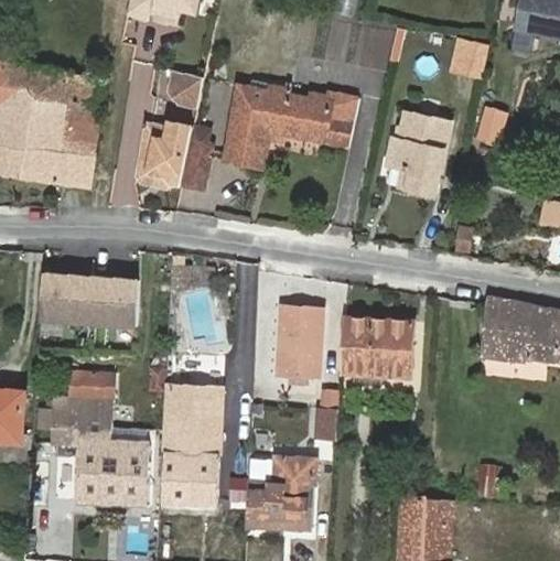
[(148,0),(128,0),(126,19),(144,22),(148,0)]
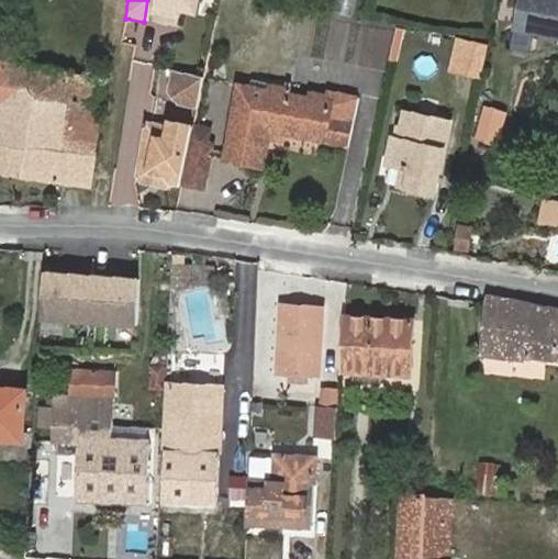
[(157,0),(155,15),(175,20),(177,12),(183,13),(193,0),(157,0)]
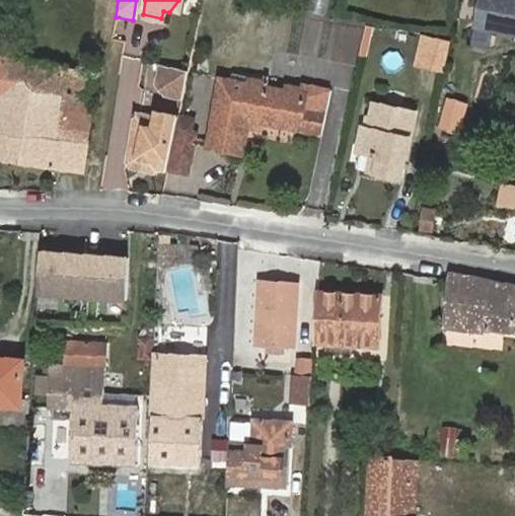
[(160,25),(161,18),(143,14),(142,22),(160,25)]
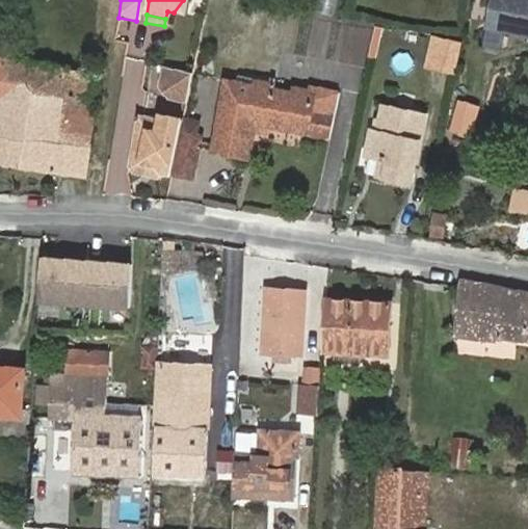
[(455,42),(432,37),(426,65),(449,71),(455,42)]
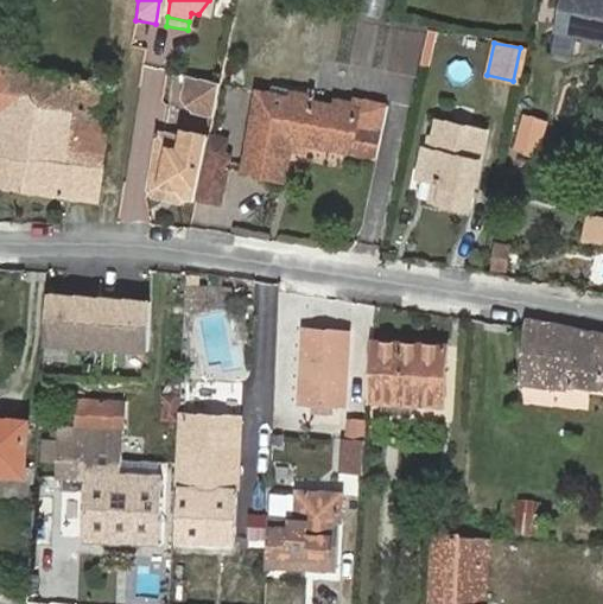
[(110,86),(7,72),(1,108),(69,115),(63,171),(101,176),(110,86)]
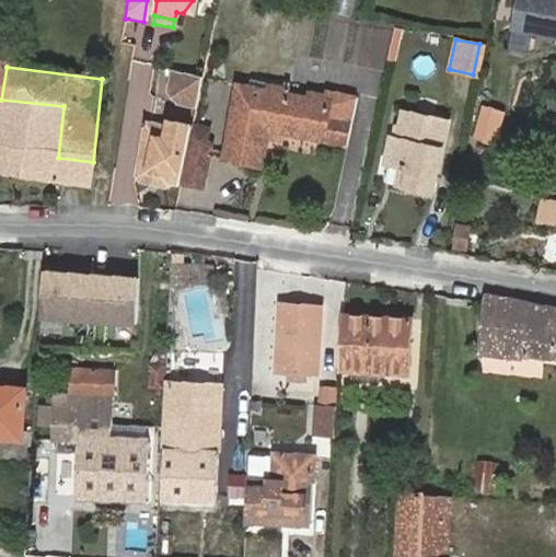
[(192,109),(198,79),(170,73),(166,92),(174,105),(192,109)]
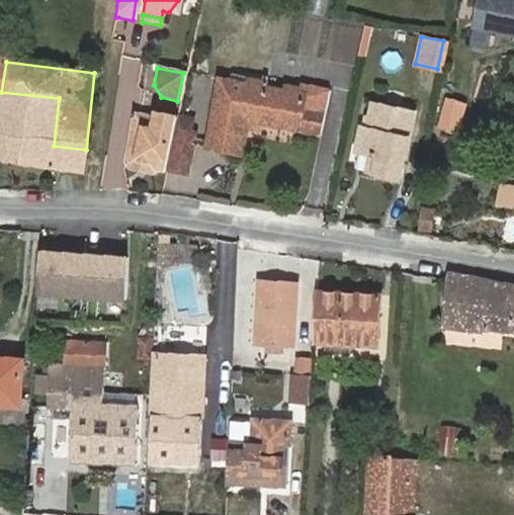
[(219,82),(215,100),(241,106),(245,88),(219,82)]
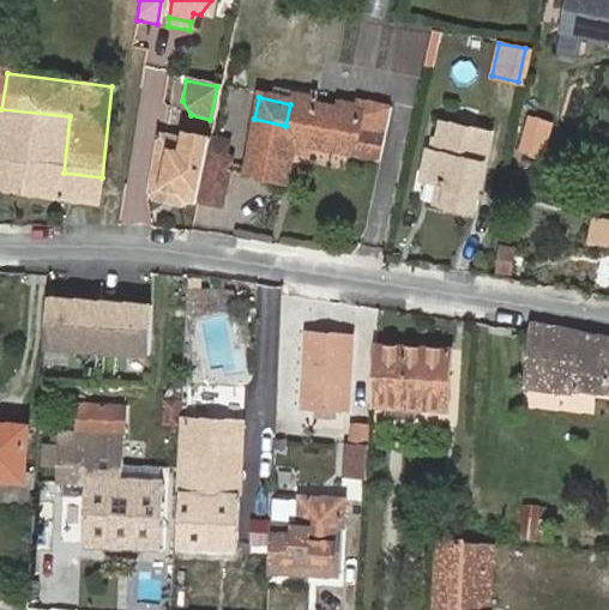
[(285,126),(254,119),(241,176),(281,185),(288,156),(302,158),(305,148),(348,157),(357,119),(290,104),(285,126)]
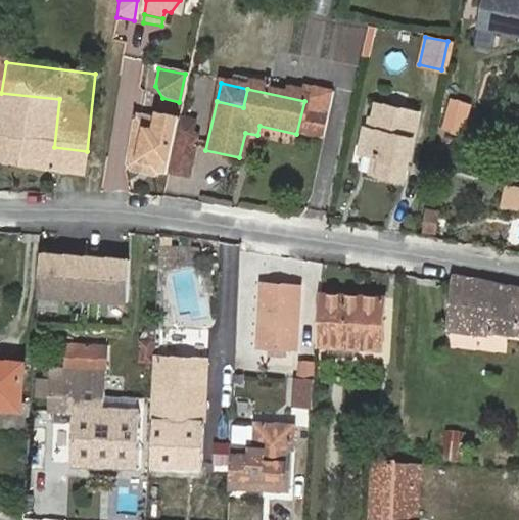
[(1,93),(0,105),(0,140),(54,147),(59,99),(1,93)]
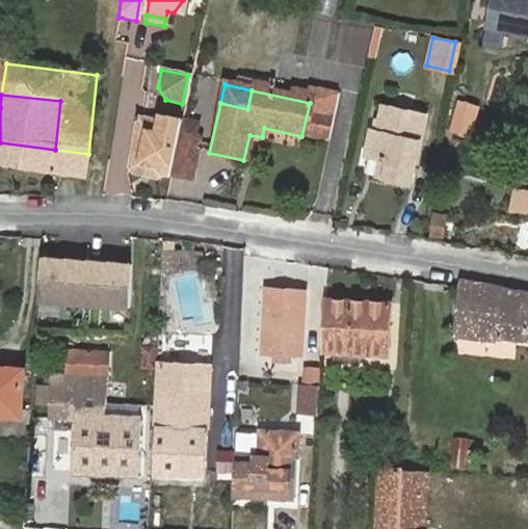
[(454,102),(447,134),(471,139),(477,106),(454,102)]
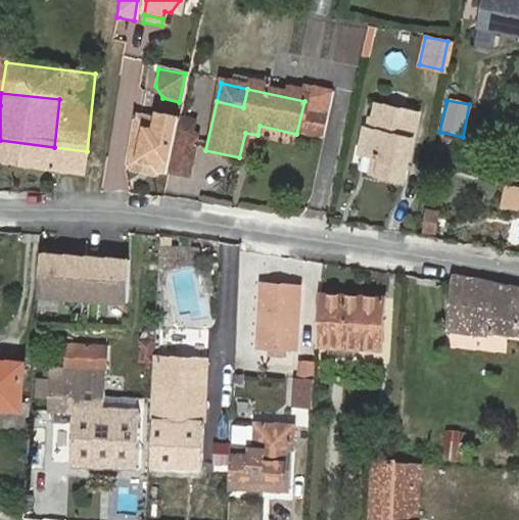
[(400,178),(415,111),(373,102),(367,129),(361,128),(356,150),(375,154),(372,172),(400,178)]
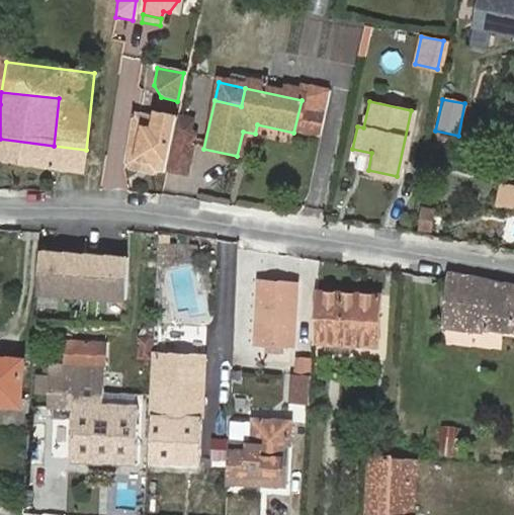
[(303,111),(302,137),(323,139),(325,112),(303,111)]
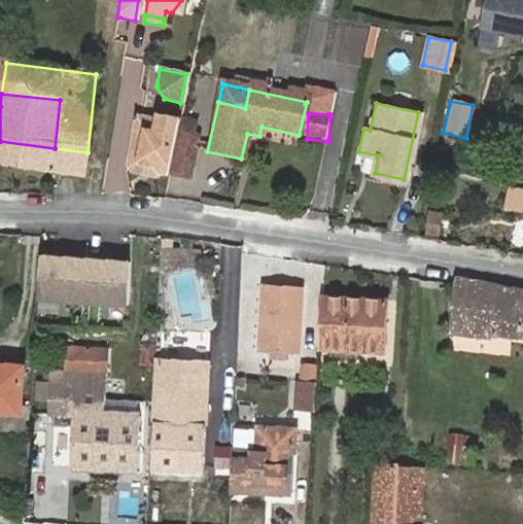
[(174,134),(176,121),(162,117),(161,124),(158,136),(134,130),(127,166),(131,167),(137,163),(153,166),(157,172),(165,174),(174,134)]
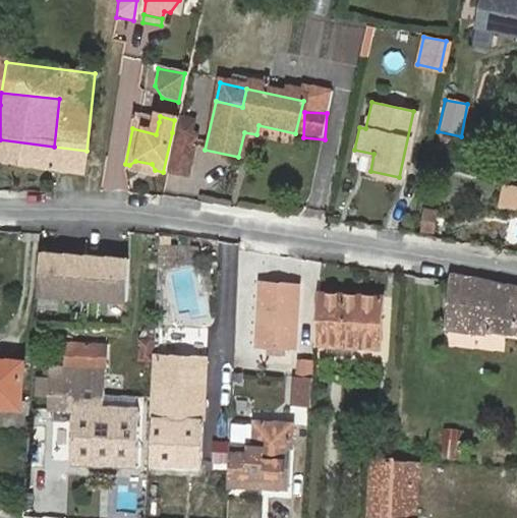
[(159,122),(135,117),(132,128),(156,134),(159,122)]
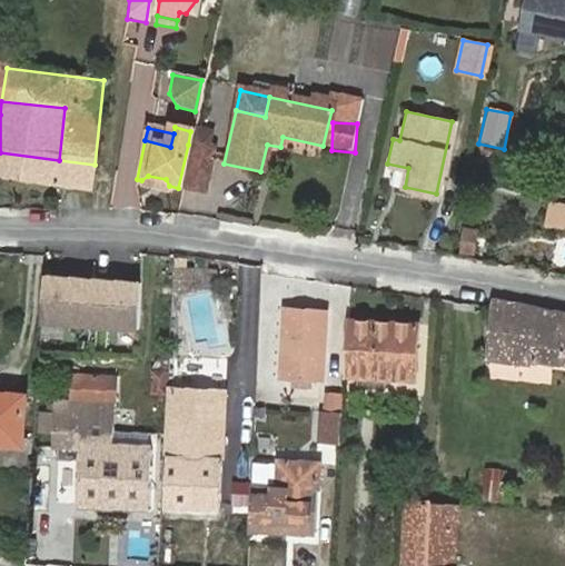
[(205,148),(188,145),(178,188),(206,194),(212,161),(202,159),(205,148)]
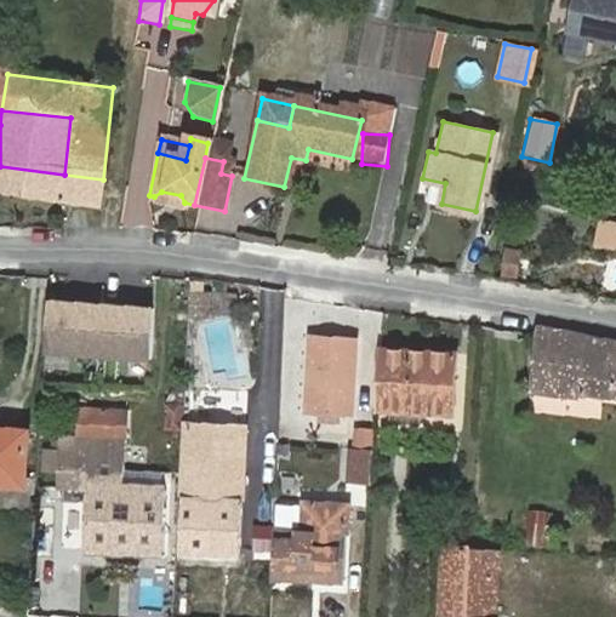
[(223,161),(221,173),(232,176),(234,164),(223,161)]
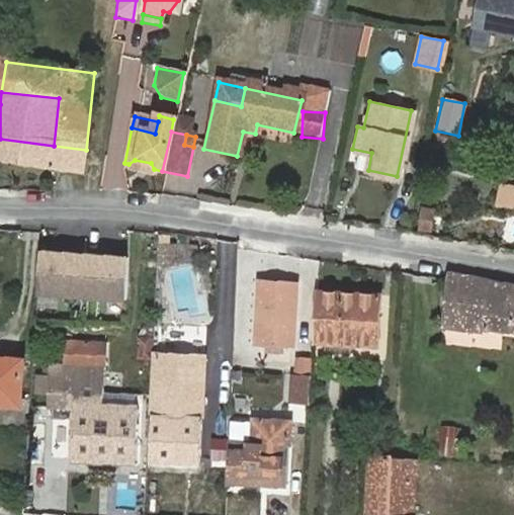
[(0,161),(83,174),(87,150),(86,150),(54,146),(0,139),(0,161)]
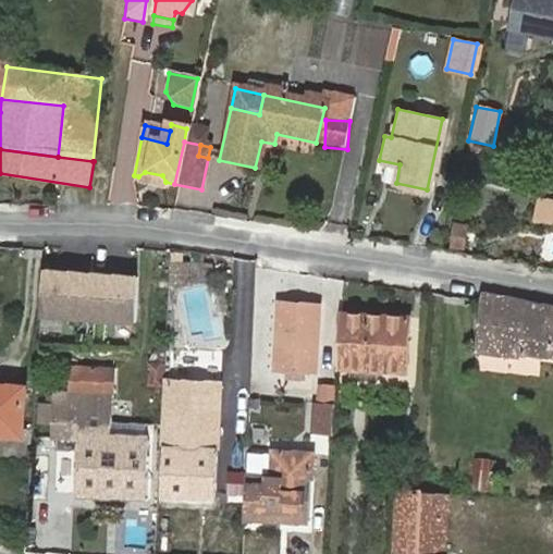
[(162,175),(145,172),(138,176),(143,183),(159,187),(166,182),(162,175)]
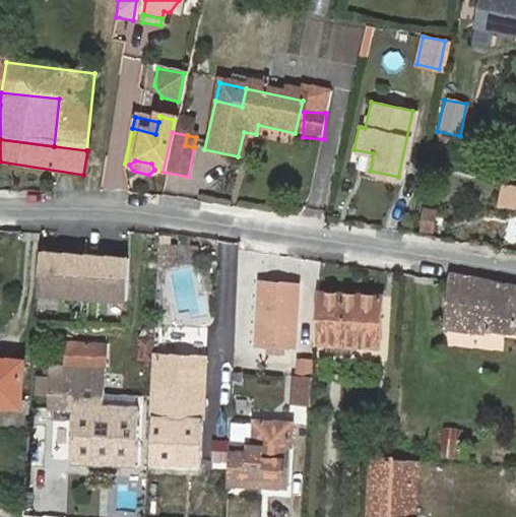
[(515,211),(515,193),(504,191),(500,208),(515,211)]
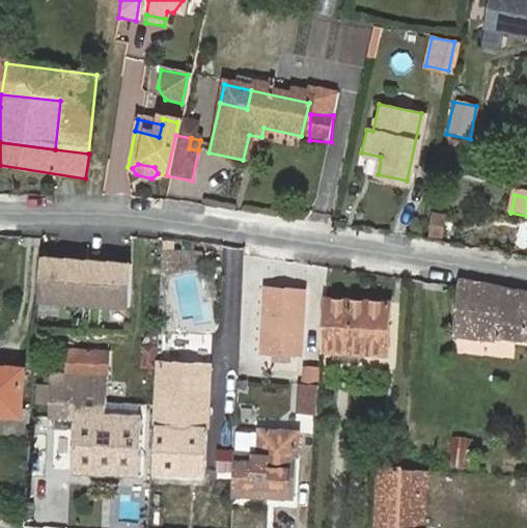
[(72,258),(43,255),(39,299),(82,302),(85,265),(72,264),(72,258)]
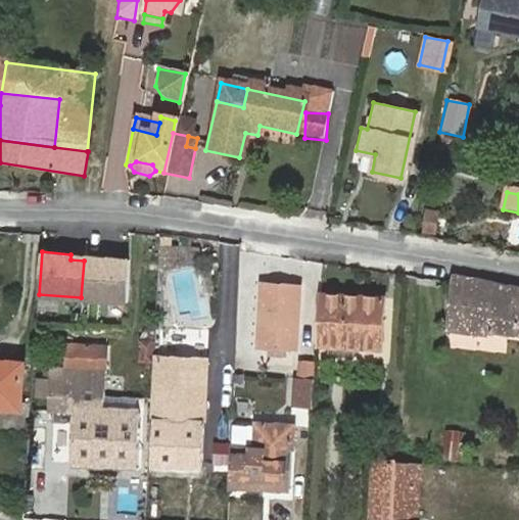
[(126,301),(128,260),(97,256),(97,262),(84,261),(81,297),(126,301)]
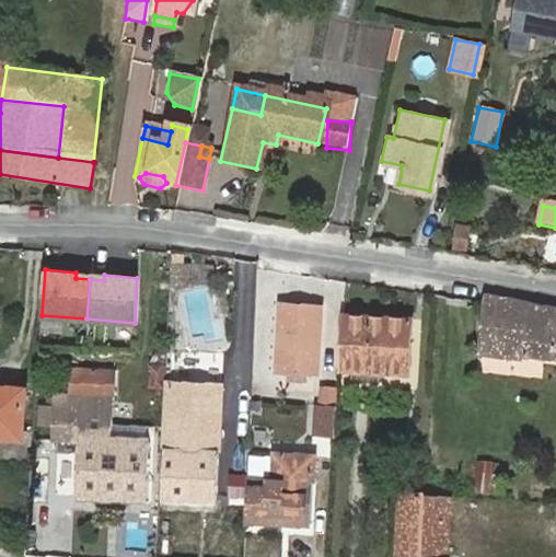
[(324,299),(282,297),(278,364),(320,367),(324,299)]
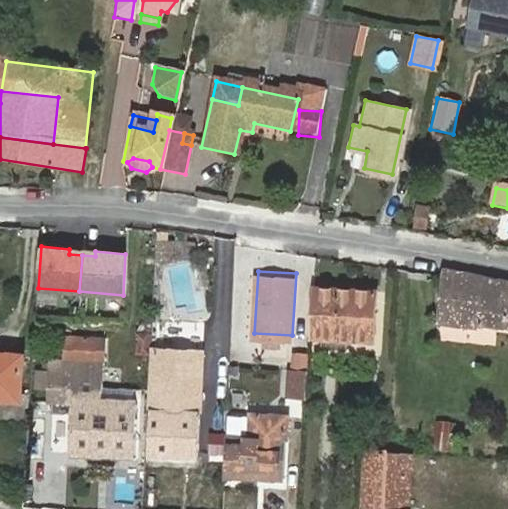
[(434,316),(435,318),(481,325),(507,329),(507,284),(442,272),(434,316)]
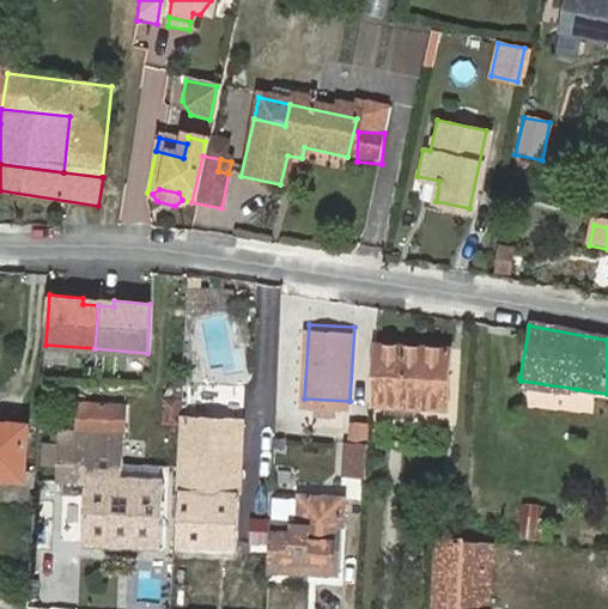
[(377,342),(374,402),(447,406),(450,346),(377,342)]
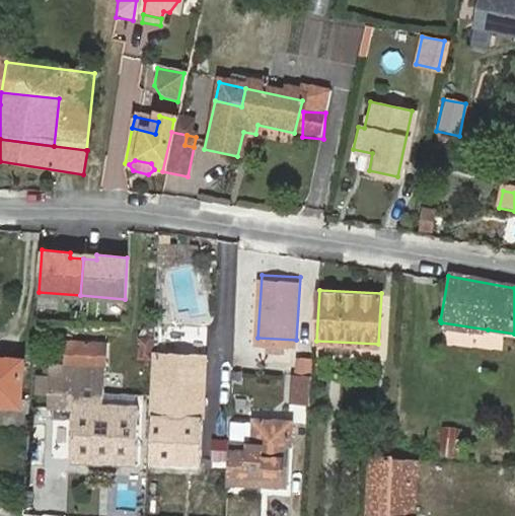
[(150,340),(137,339),(137,360),(149,361),(150,340)]
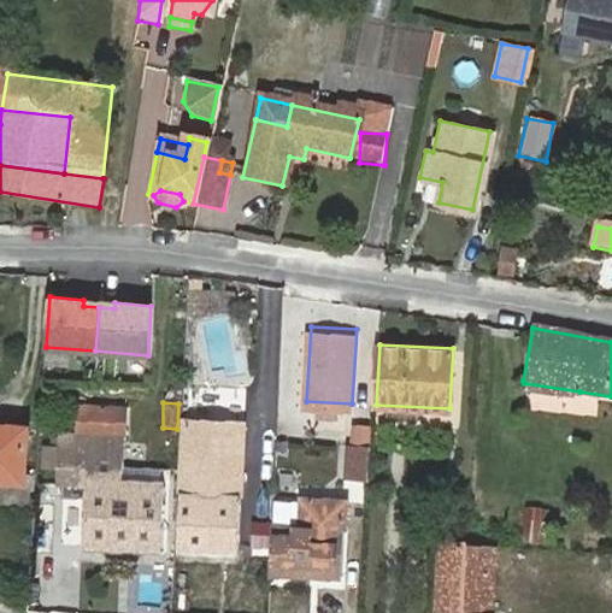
[(83,553),(163,554),(166,487),(122,485),(124,411),(88,408),(87,436),(59,436),(58,440),(51,440),(51,451),(42,451),(41,475),(57,475),(57,485),(84,487),(83,553)]
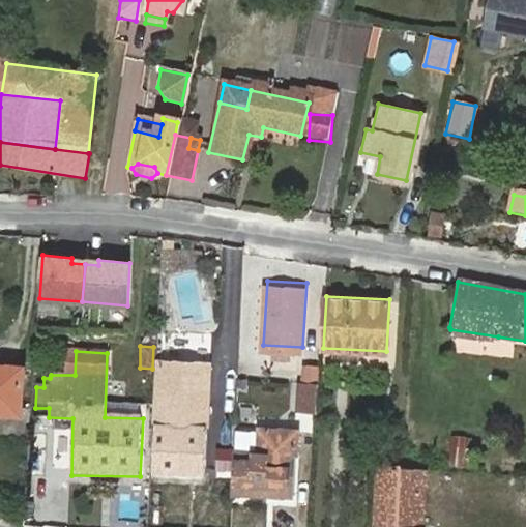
[(158,363),(154,477),(205,478),(209,366),(158,363)]
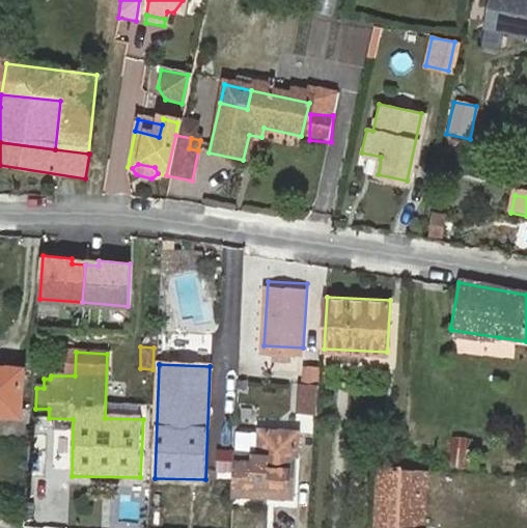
[(0,413),(20,415),(23,370),(0,368),(0,413)]
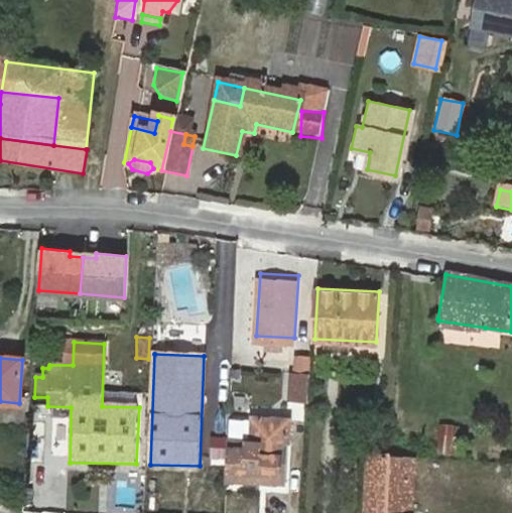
[(309,380),(292,379),(290,407),(308,408),(309,380)]
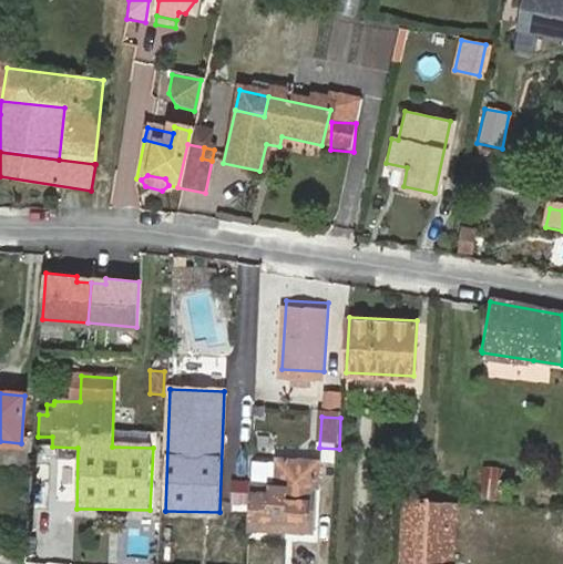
[(251,483),(247,529),(315,533),(319,465),(283,463),(280,485),(251,483)]
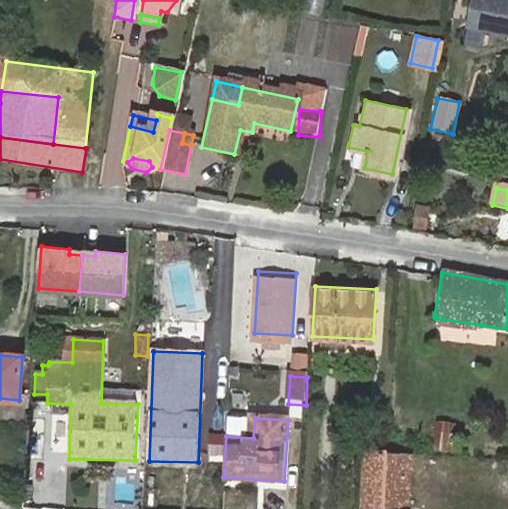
[(384,508),(387,450),(367,448),(363,507),(374,508),(384,508)]
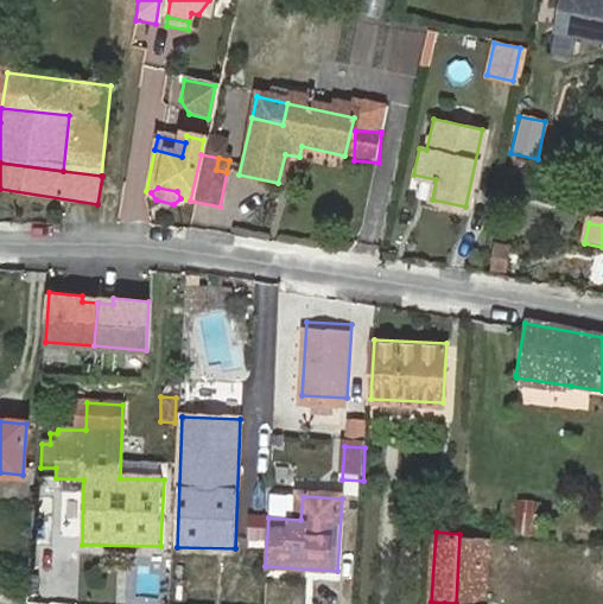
[(487,536),(459,534),(456,603),(483,603),(487,536)]
